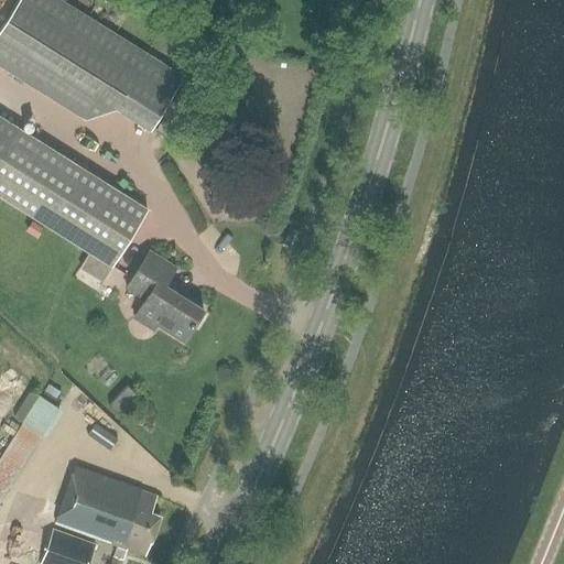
[(152,129),(184,78),(60,0),(20,0),(0,33),(0,65),(87,119),(118,108),(152,129)]
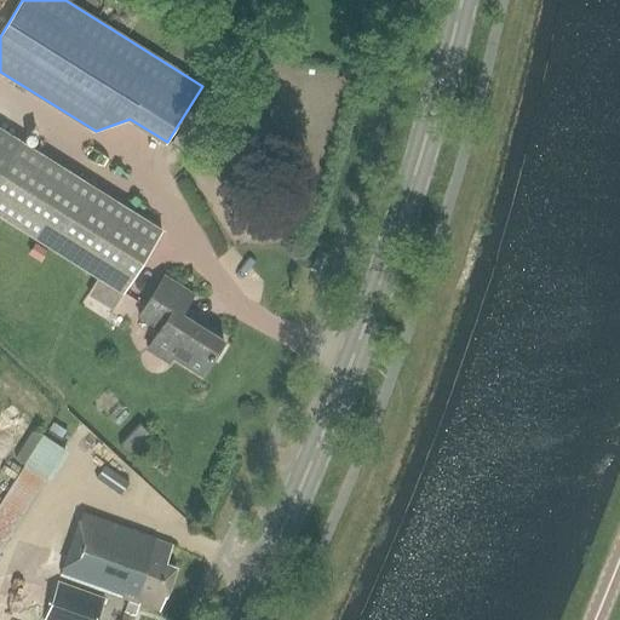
[(0,214),(125,293),(164,231),(0,127),(0,214)]
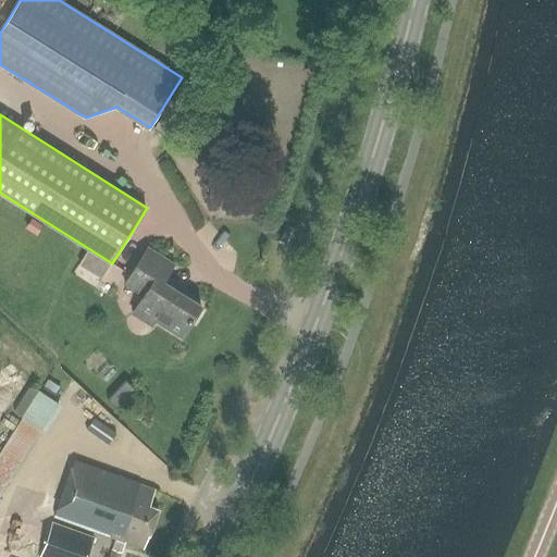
[(196,322),(201,312),(198,310),(201,306),(163,282),(174,264),(149,248),(125,285),(145,297),(134,314),(152,326),(156,321),(182,337),(193,320),(196,322)]
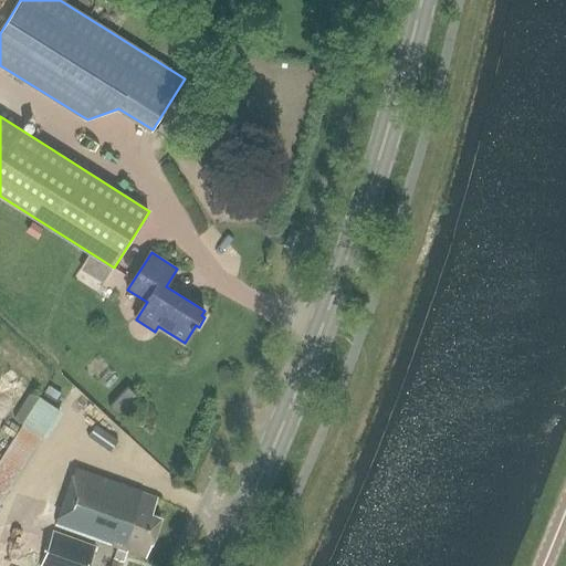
[(111,407),(119,415),(137,395),(127,386),(111,407)]
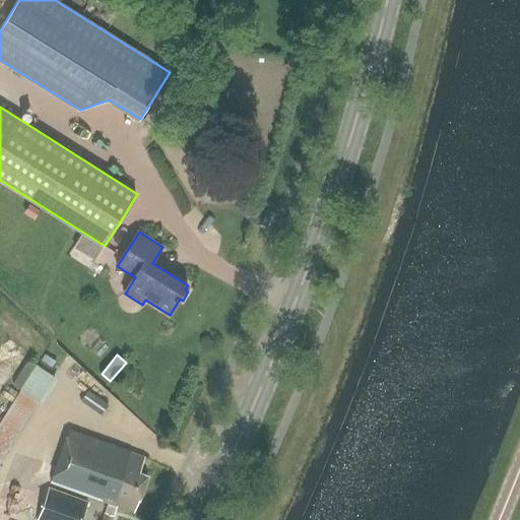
[(0,466),(55,380),(27,363),(12,386),(20,392),(0,424),(0,466)]
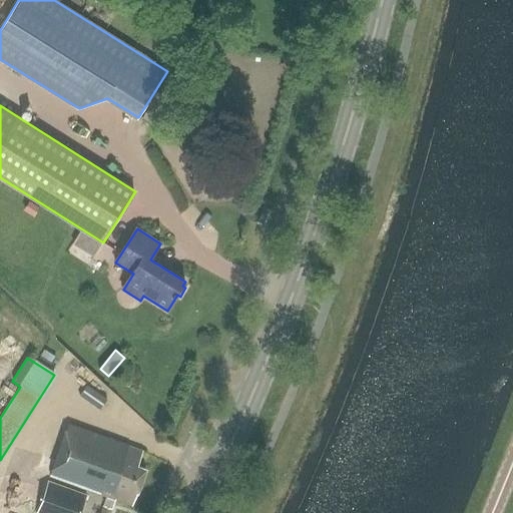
[(87,387),(79,398),(100,412),(107,401),(87,387)]
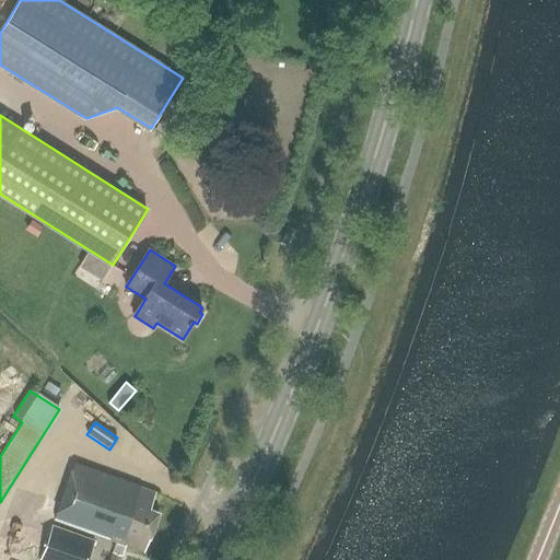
[(119,559),(125,547),(144,553),(159,514),(151,511),(158,493),(78,464),(56,521),(116,543),(109,559),(119,559)]
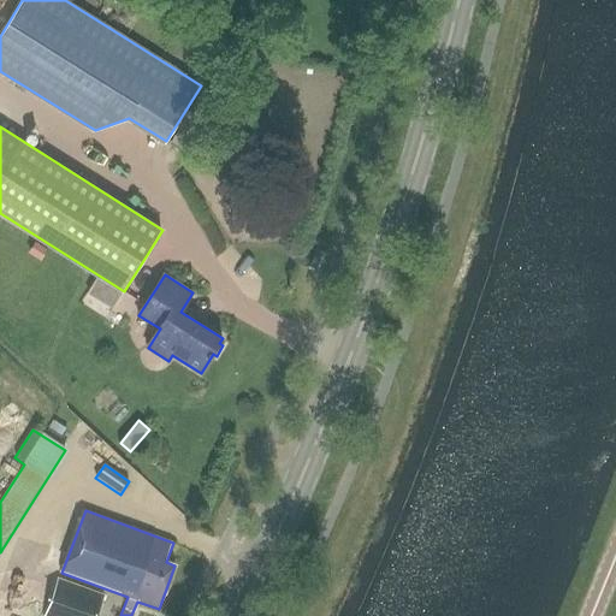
[(57,578),(45,615),(94,615),(104,594),(57,578)]
